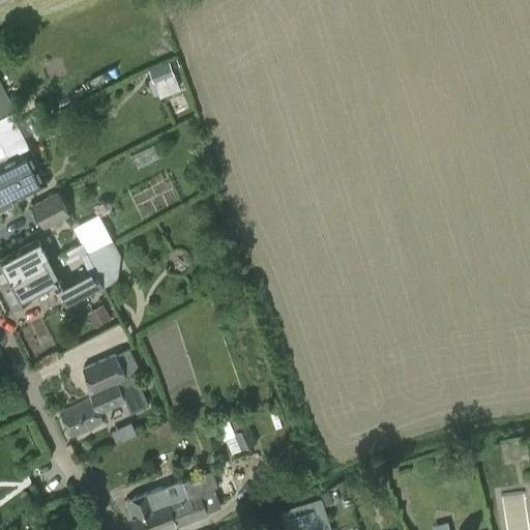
[(169,62),(149,70),(154,82),(173,74),(169,62)]
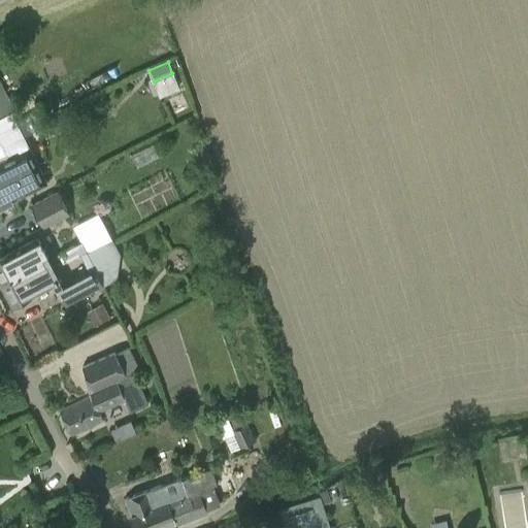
[(0,184),(38,164),(5,100),(8,98),(0,80),(0,140),(8,158),(0,162),(0,184)]
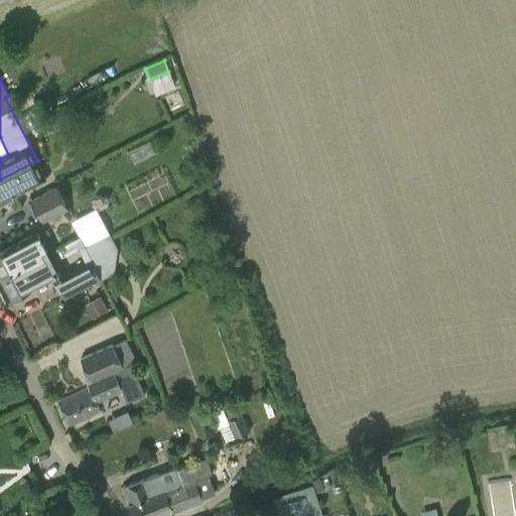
[(203,148),(189,153),(191,162),(206,157),(203,148)]
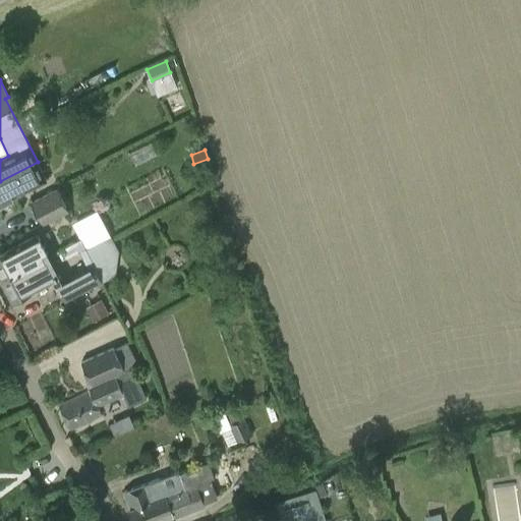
[(0,204),(12,197),(47,181),(38,162),(0,181),(0,204)]
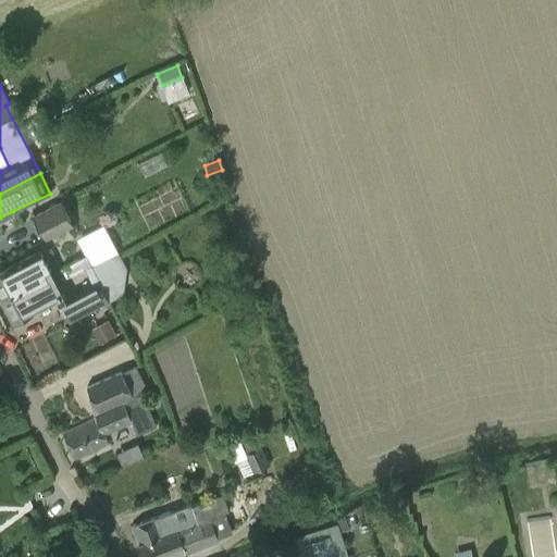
[(45,238),(73,225),(61,200),(33,213),(45,238)]
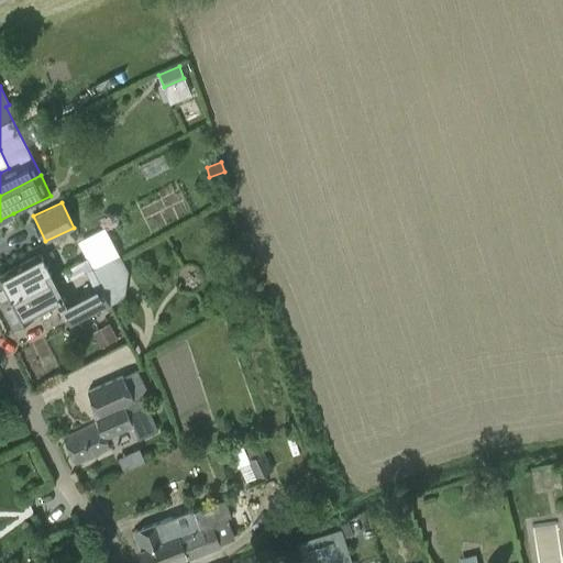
[(91,267),(119,254),(107,230),(88,240),(79,244),(86,258),(66,268),(70,278),(91,267)]
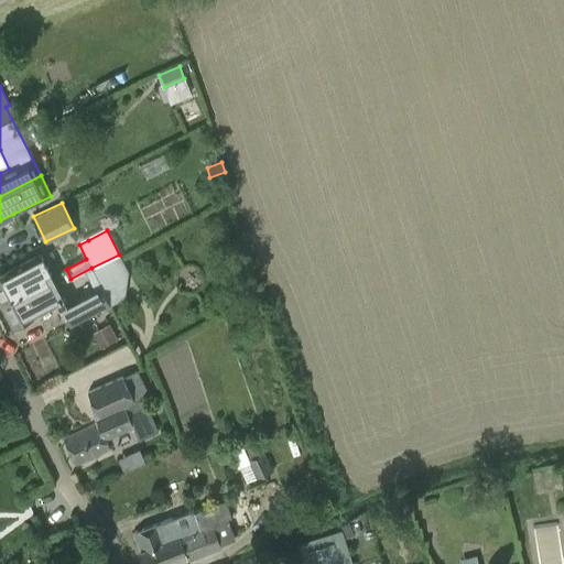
[(46,279),(52,277),(40,255),(11,271),(0,277),(0,302),(36,284),(46,279)]
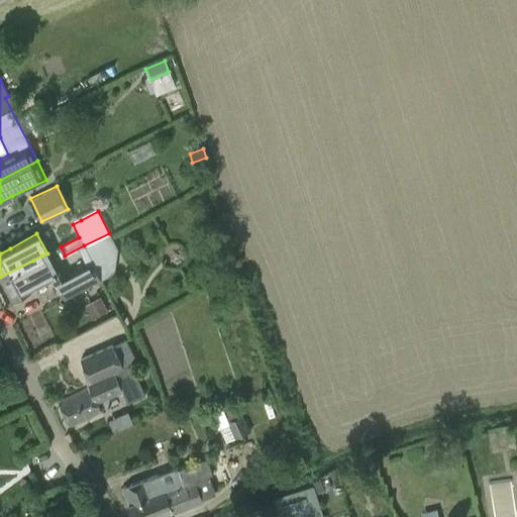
[(116,247),(109,233),(84,245),(93,264),(100,278),(114,271),(116,247)]
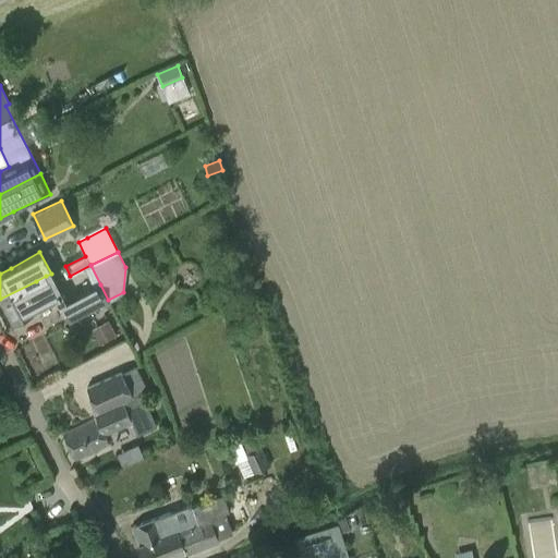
[(36,281),(0,299),(0,301),(12,325),(59,300),(46,276),(36,281)]
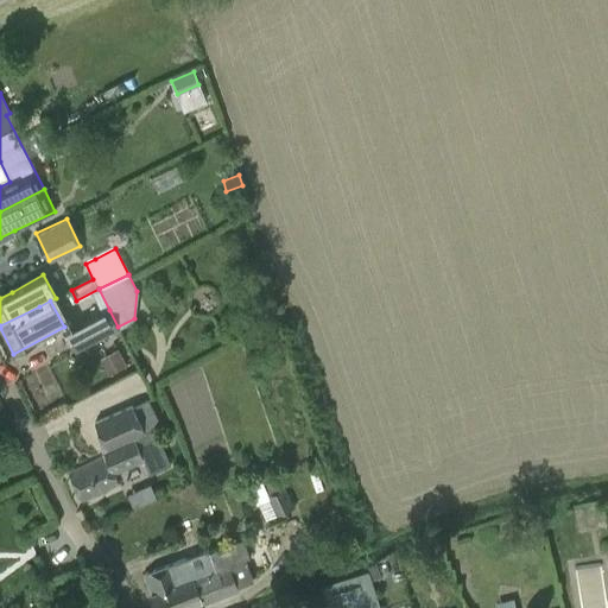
[(105,334),(118,327),(109,310),(95,317),(68,331),(76,348),(105,334)]
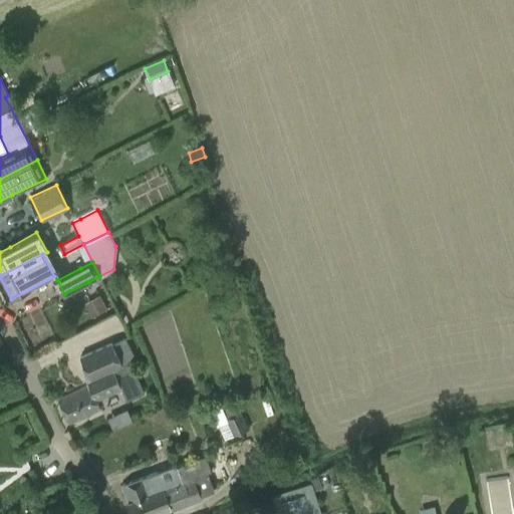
[(101,293),(85,301),(93,315),(109,307),(101,293)]
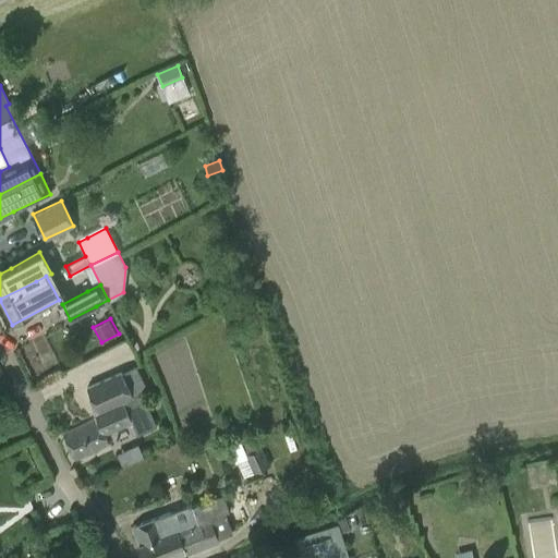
[(155,427),(141,393),(133,397),(121,372),(86,387),(97,412),(93,413),(96,420),(63,434),(74,461),(109,446),(104,436),(132,424),(137,435),(155,427)]
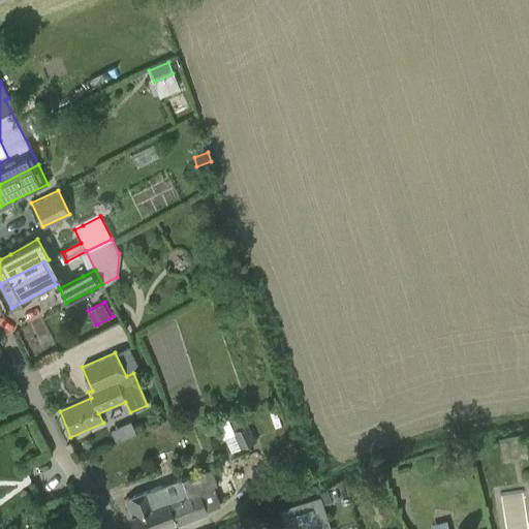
[(229,424),(234,432),(231,432),(240,449),(256,441),(248,425),(247,425),(244,416),(229,424)]
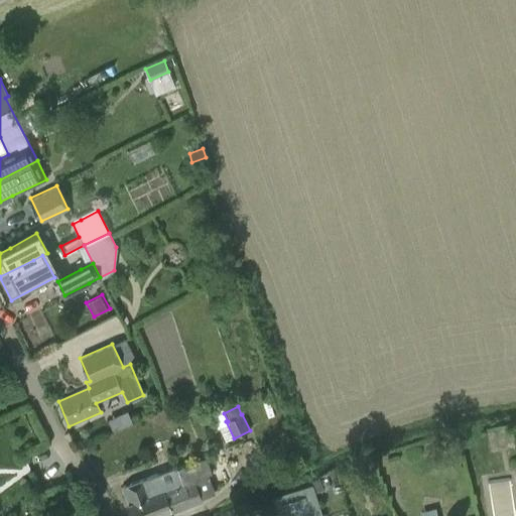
[(121,489),(128,506),(131,515),(150,515),(169,509),(172,514),(204,502),(202,499),(216,493),(209,475),(212,474),(207,459),(178,469),(177,467),(143,481),(121,489)]
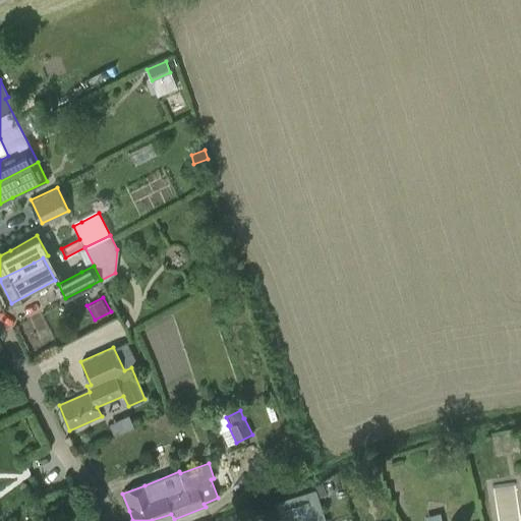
[(290,520),(286,507),(308,499),(314,520),(326,520),(315,488),(275,502),(280,520),(290,520)]
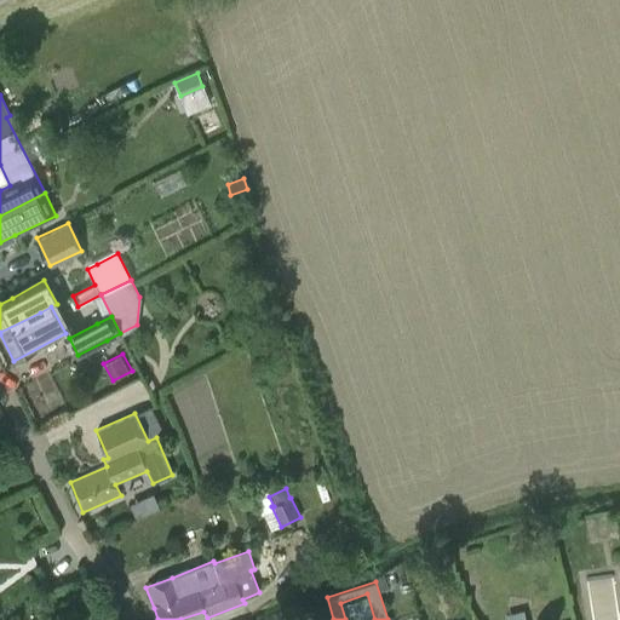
[(329,619),(326,607),(303,614),(304,619),(329,619)]
